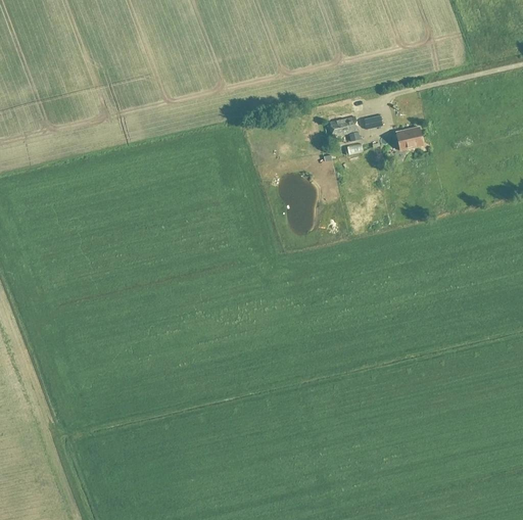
[(355,105),(364,104),(362,94),(354,95),(355,105)]
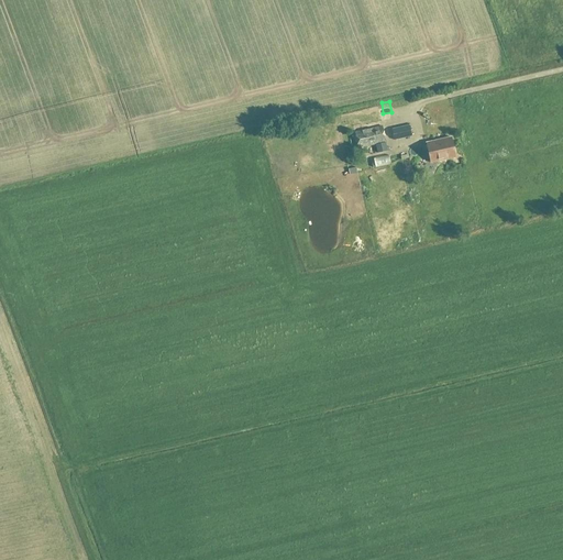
[(411,133),(409,121),(390,125),(394,136),(411,133)]
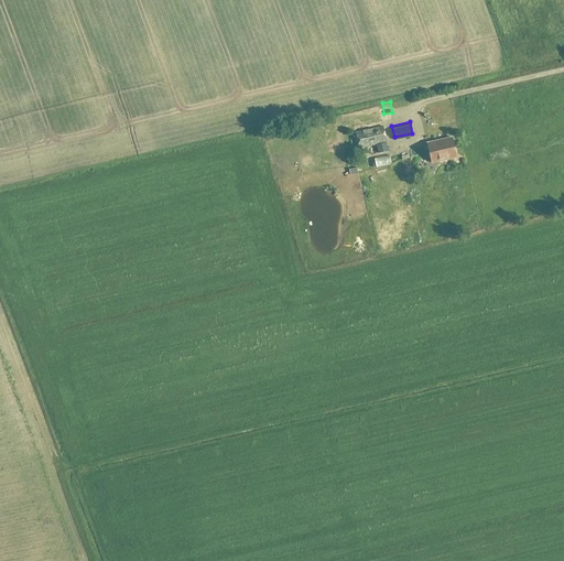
[(380,140),(386,139),(382,123),(354,129),(357,144),(375,141),(376,141),(380,140)]
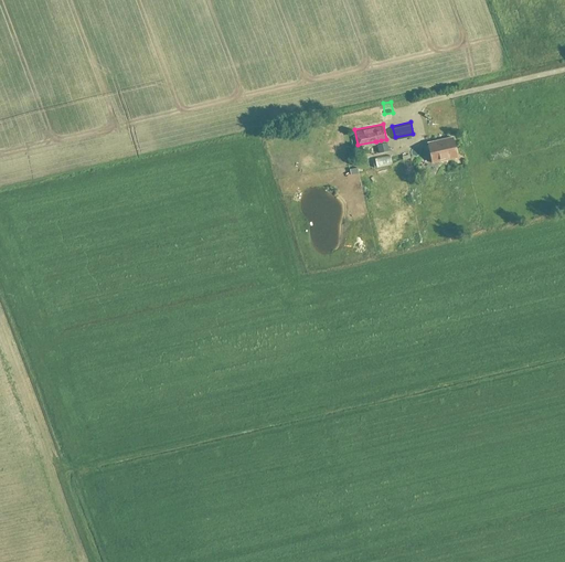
[(432,160),(456,155),(451,135),(427,140),(432,160)]
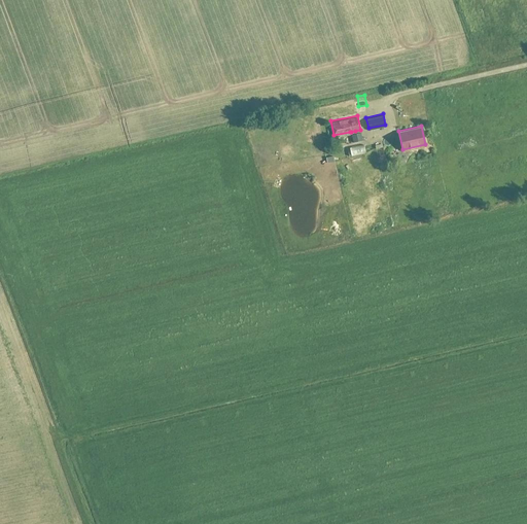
[(360,130),(355,131),(351,132),(352,141),(362,140),(360,130)]
